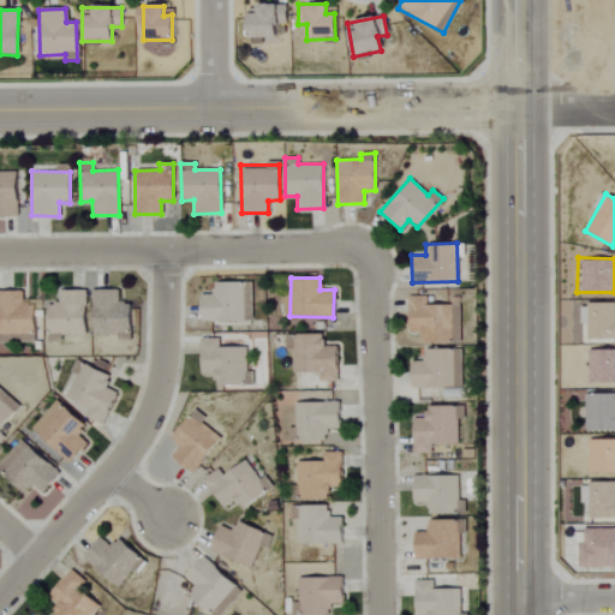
[(199,293),(198,320),(251,321),(252,282),(213,282),(213,293),(199,293)]
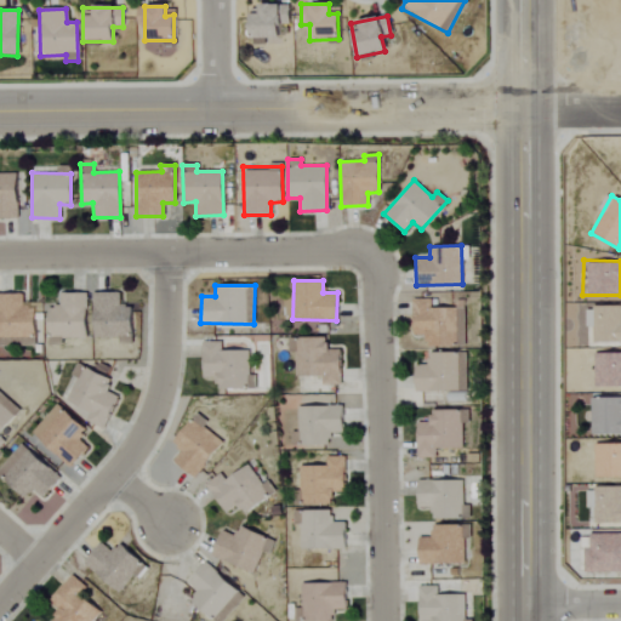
[(92,339),(118,337),(119,343),(131,343),(130,305),(119,305),(118,291),(91,292),(92,339)]
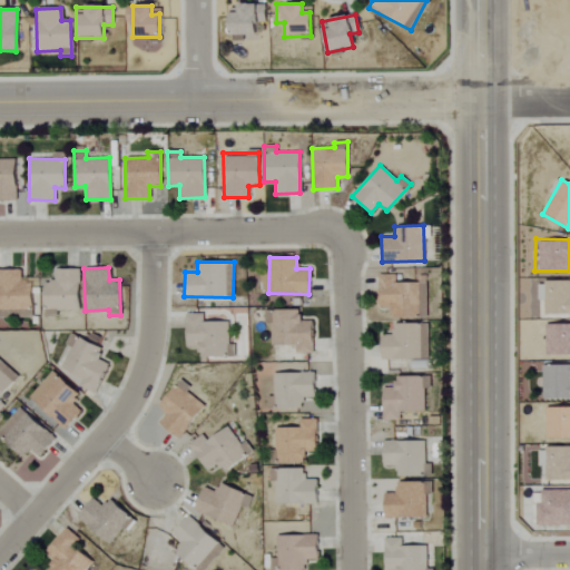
[(78,311),(79,268),(53,268),(53,279),(43,279),(42,316),(56,316),(56,311),(78,311)]
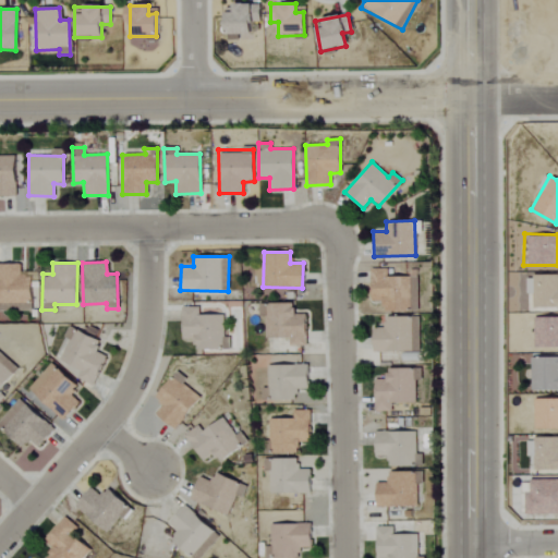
[(0,311),(31,311),(31,276),(20,276),(20,264),(0,264),(0,311)]
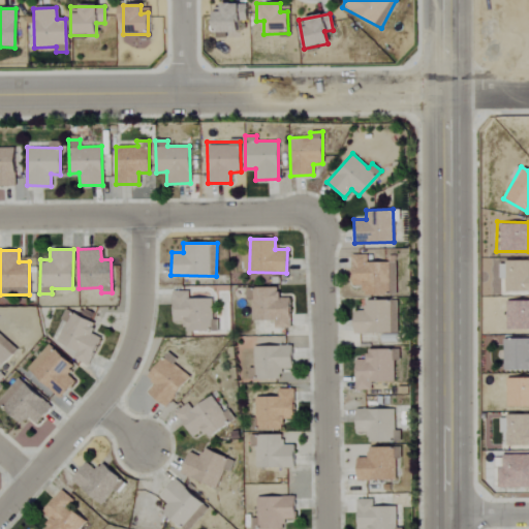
[(363,294),(396,294),(395,261),(367,262),(366,254),(350,255),(350,285),(363,285),(363,294)]
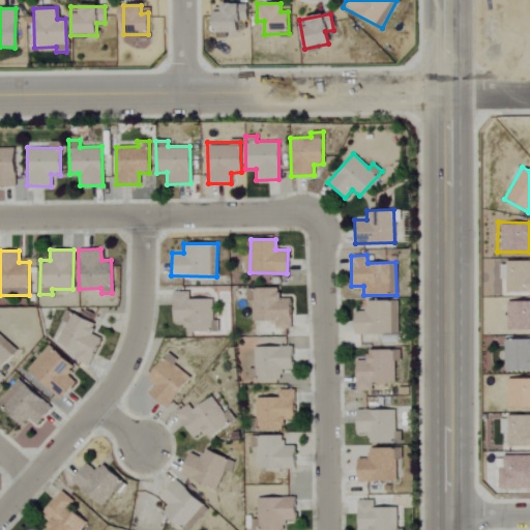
[(529,291),(529,259),(505,260),(504,292),(529,291)]
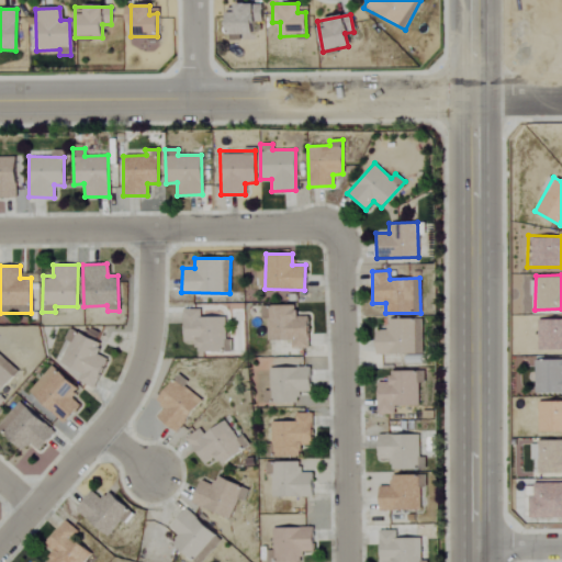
[(306,348),(307,315),(295,315),(295,305),(267,304),(266,339),(290,340),(290,348),(306,348)]
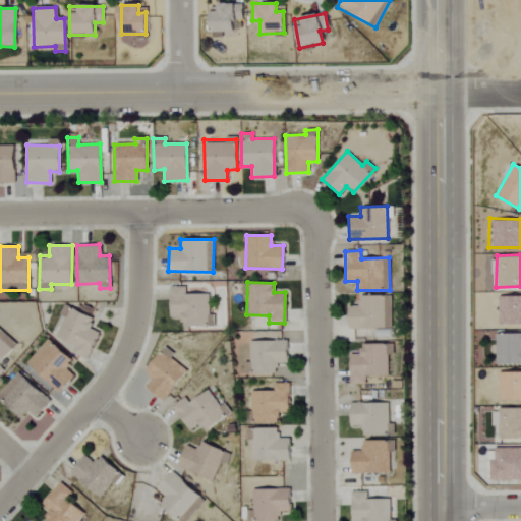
[(184,293),(184,286),(169,286),(169,316),(180,316),(180,326),(214,326),(214,313),(208,313),(208,293),(184,293)]
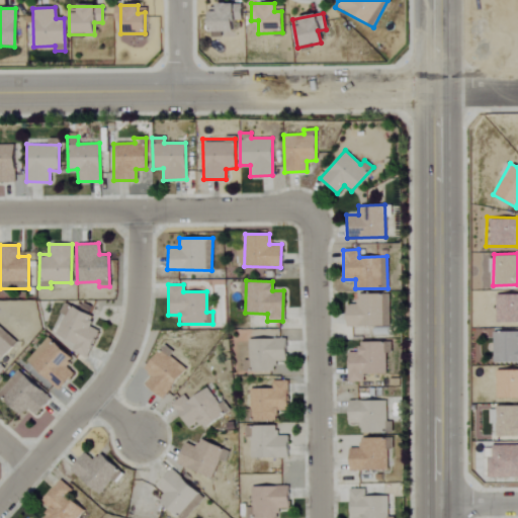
[(345,326),(389,327),(390,294),(355,293),(355,304),(345,304),(345,326)]
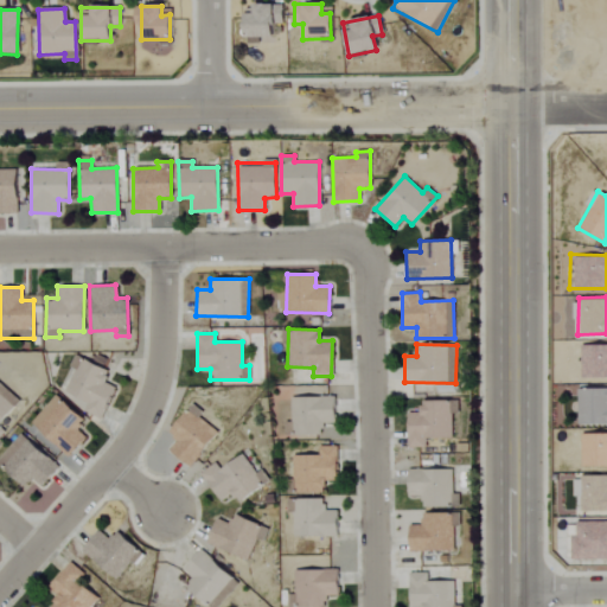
[(606,377),(606,344),(580,345),(580,378),(606,377)]
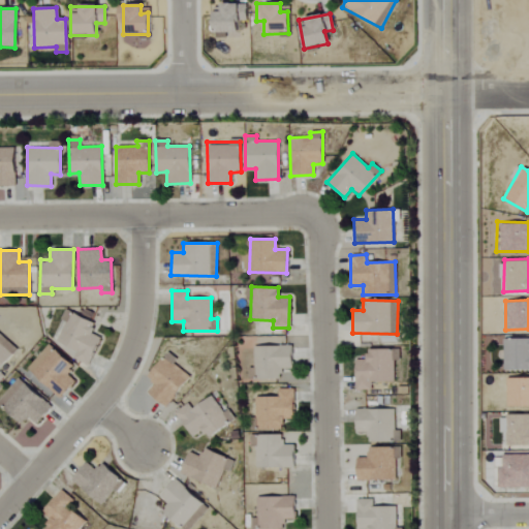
[(99,337),(90,333),(94,323),(68,312),(56,342),(75,351),(71,359),(87,365),(99,337)]
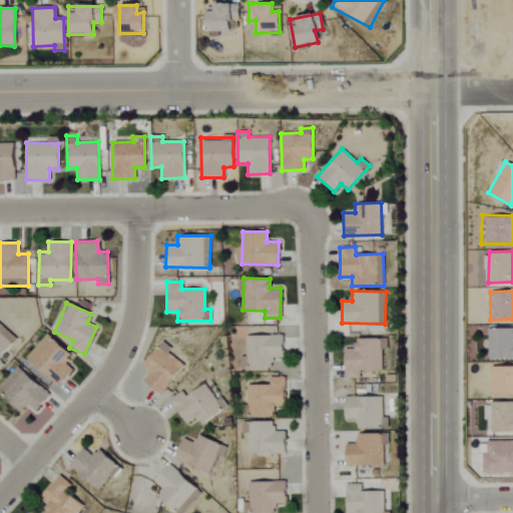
[(0,368),(4,364),(0,361),(0,357),(16,338),(0,324),(0,368)]
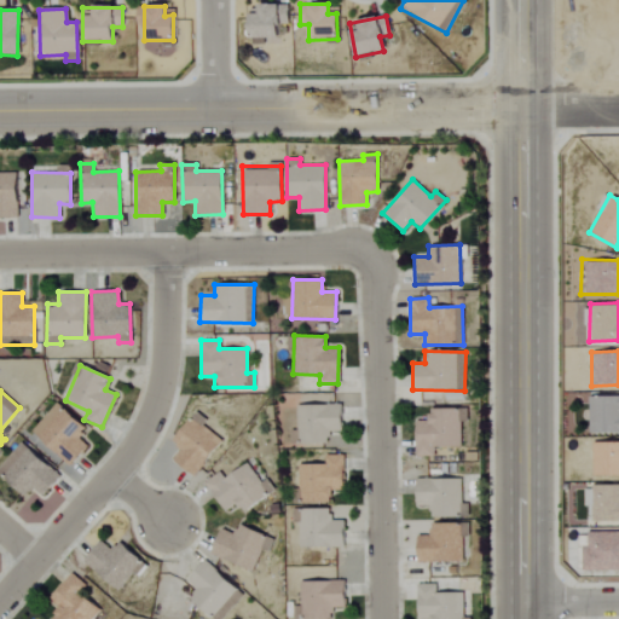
[(588,433),(618,432),(618,394),(586,395),(588,433)]
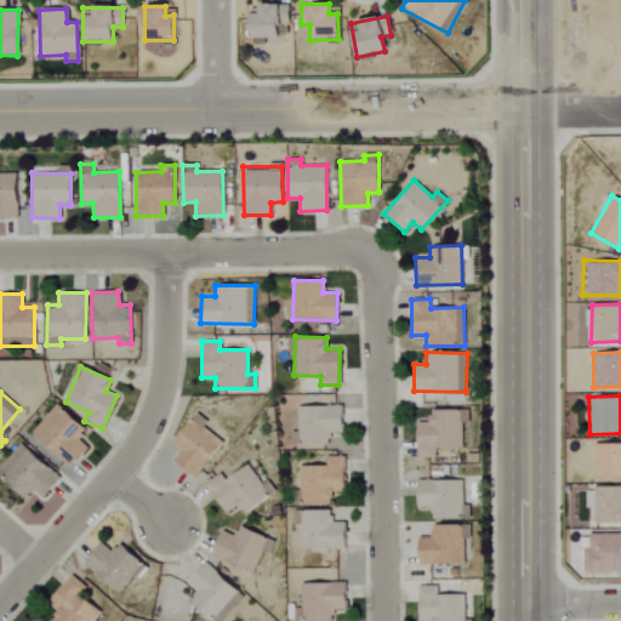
[(86,448),(77,438),(85,429),(57,404),(29,432),(67,467),(86,448)]
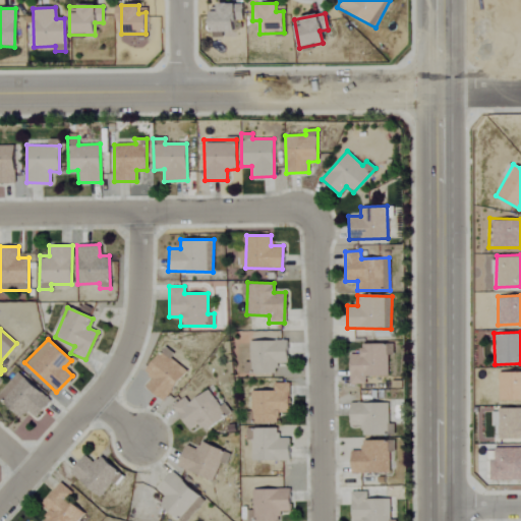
[(248,340),(249,372),(276,372),(276,363),(286,362),(286,340),(248,340)]
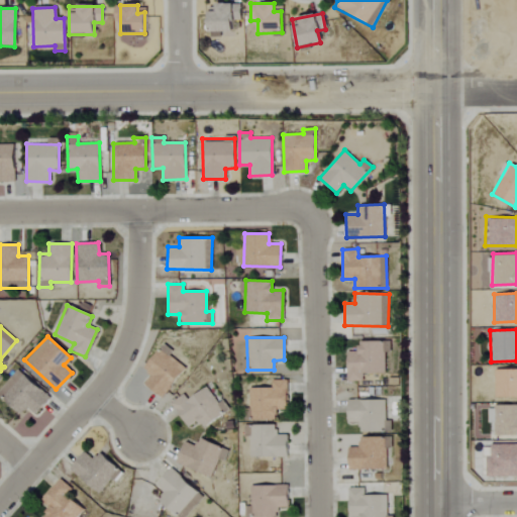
[(363,381),(363,373),(385,373),(384,352),(390,352),(390,340),(356,340),(356,352),(345,352),(345,381),(363,381)]
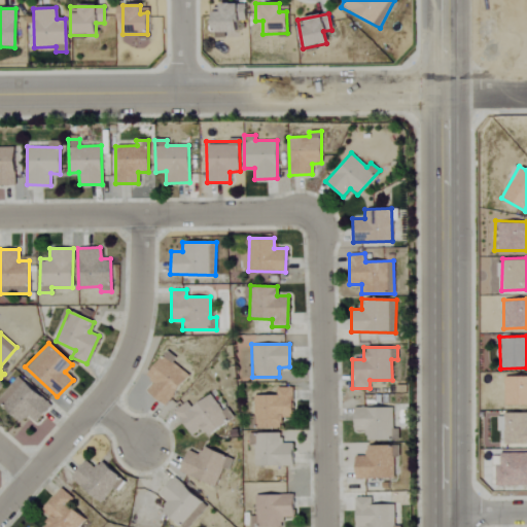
[(172,362),(175,357),(165,350),(146,376),(153,381),(146,391),(165,406),(187,374),(172,362)]
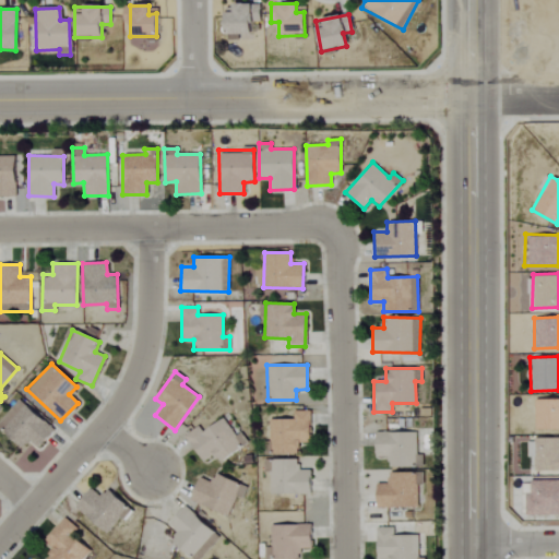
[(534,429),(558,428),(558,397),(534,399),(534,429)]
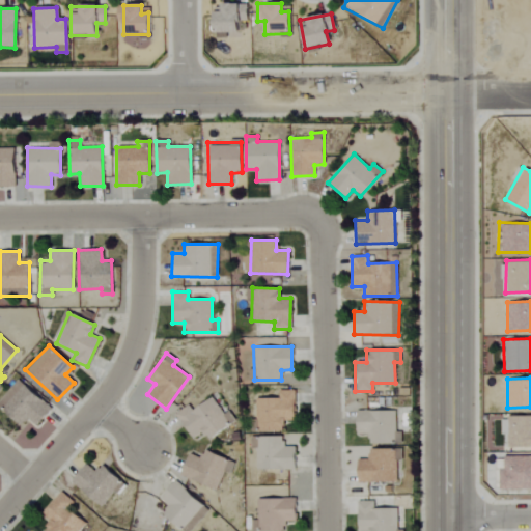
[(36,426),(51,408),(17,380),(0,399),(0,409),(20,426),(26,418),(36,426)]
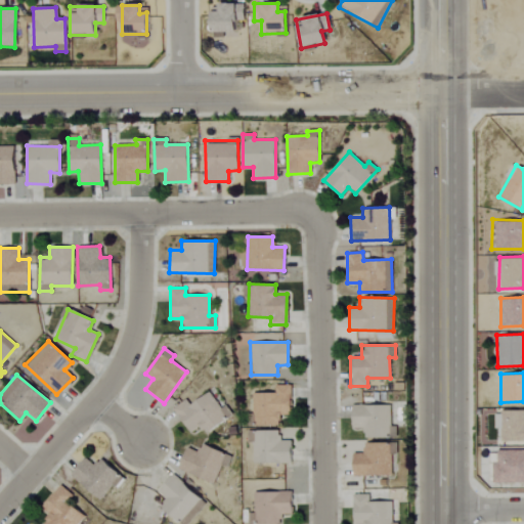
[(252,392),(252,426),(279,425),(279,416),(290,415),(290,385),(274,385),(274,392),(252,392)]
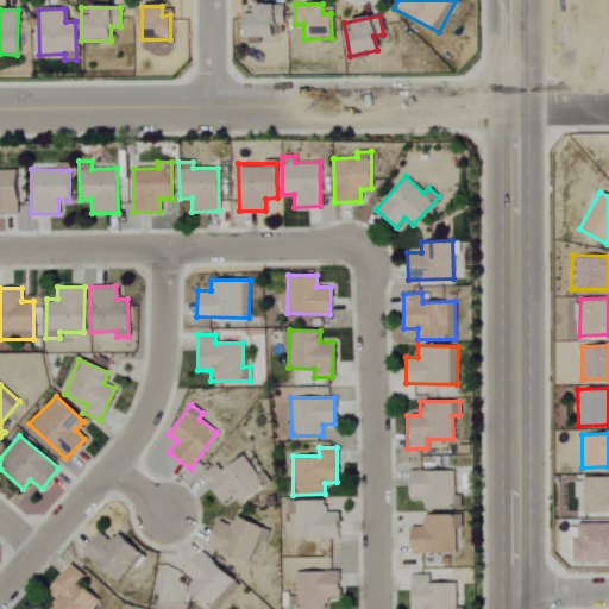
[(256,475),(242,454),(218,471),(214,465),(201,475),(220,503),(232,495),(238,503),(270,482),(262,471),(256,475)]
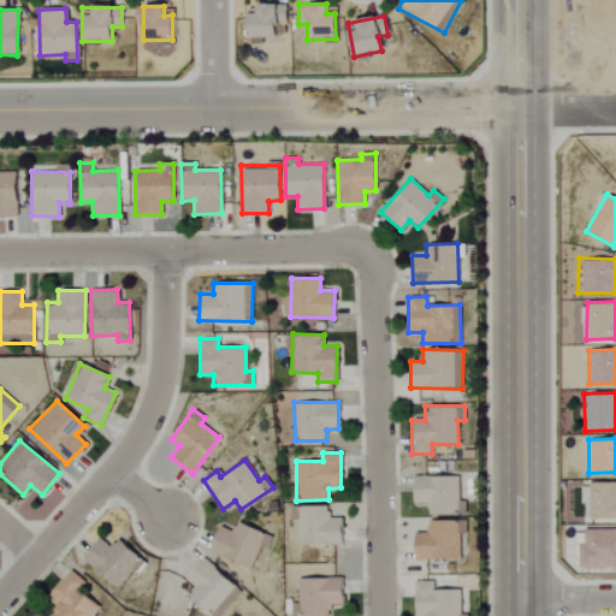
[(458,475),(413,477),(413,503),(426,503),(426,515),(466,514),(466,501),(458,501),(458,475)]
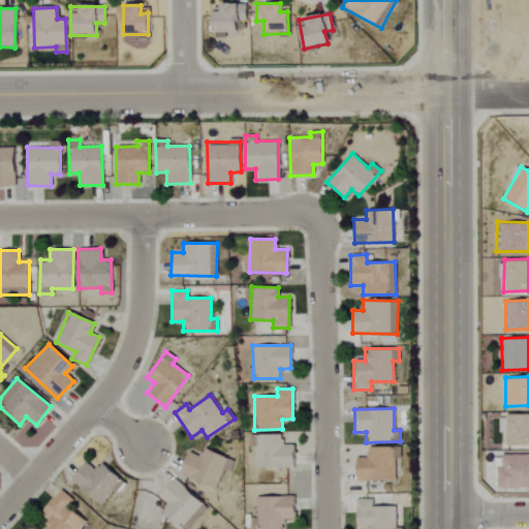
[(528,414),(500,414),(499,445),(528,445),(528,414)]
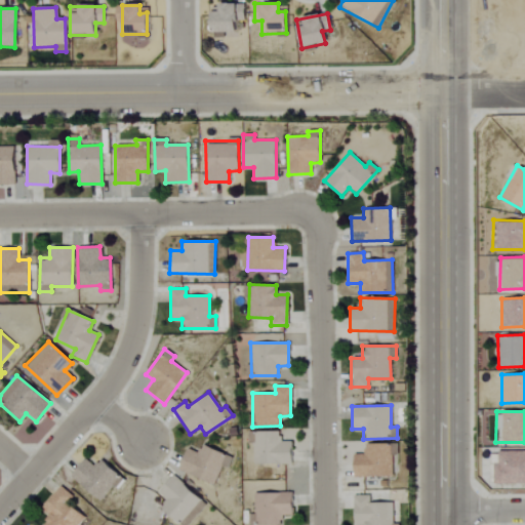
[(253,463),(290,465),(291,441),(279,441),(279,431),(253,431),(253,463)]
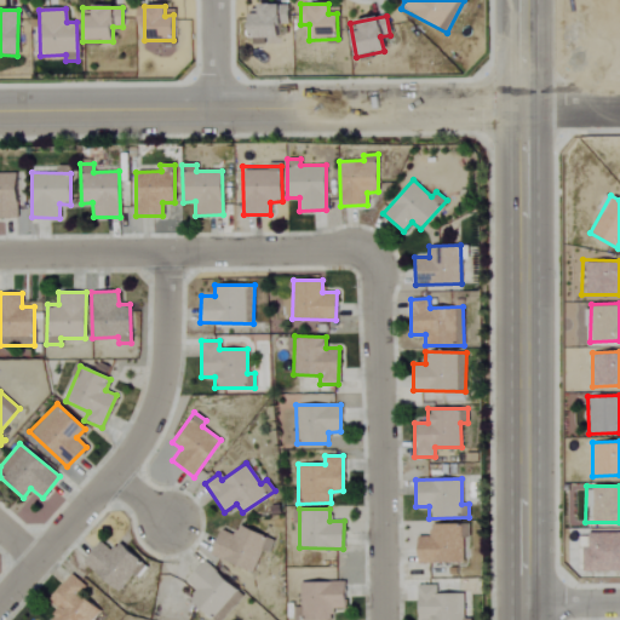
[(463,562),(461,539),(469,539),(469,523),(431,524),(431,535),(417,537),(417,563),(463,562)]
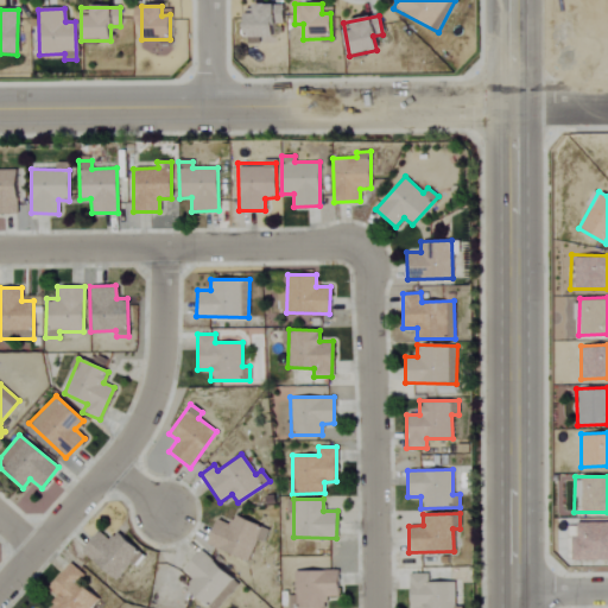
[(248,561),(255,539),(263,543),(268,529),(232,515),(229,524),(215,519),(206,545),(248,561)]
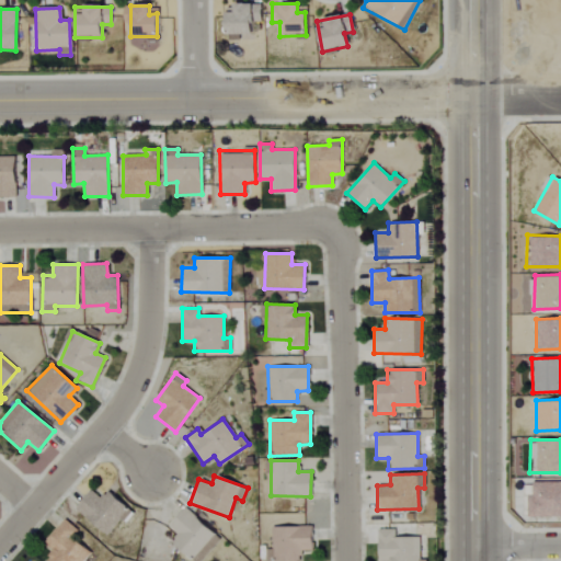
[(526,495),(527,517),(560,516),(560,481),(531,482),(531,495),(526,495)]
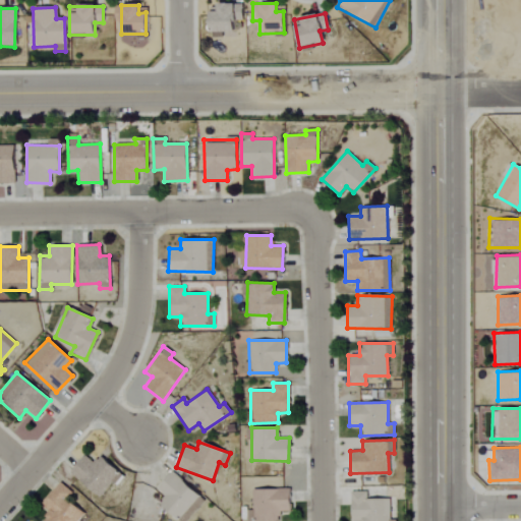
[(92,463),(84,455),(69,470),(98,499),(120,475),(100,455),(92,463)]
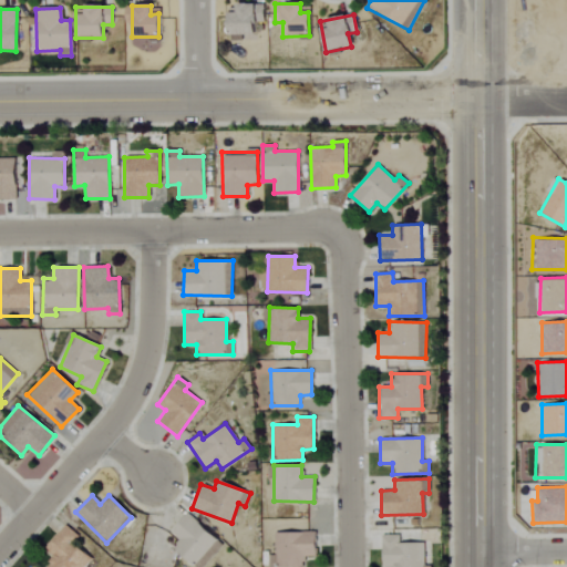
[(193,566),(200,566),(222,545),(186,513),(169,531),(179,539),(173,547),(193,566)]
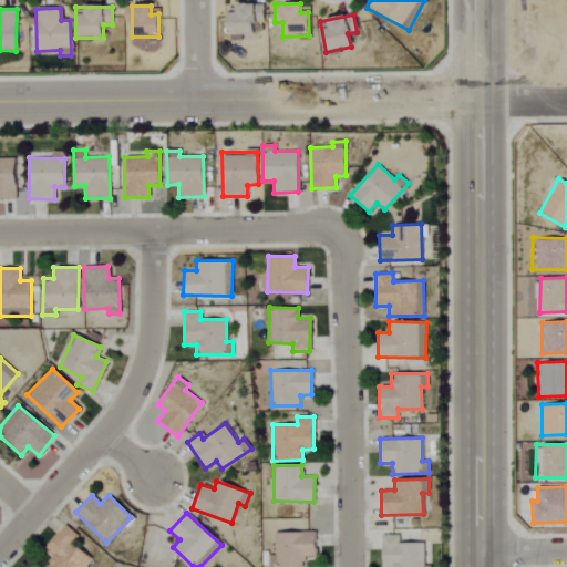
[(83,566),(91,559),(71,542),(76,535),(64,524),(44,547),(54,556),(44,566),(83,566)]
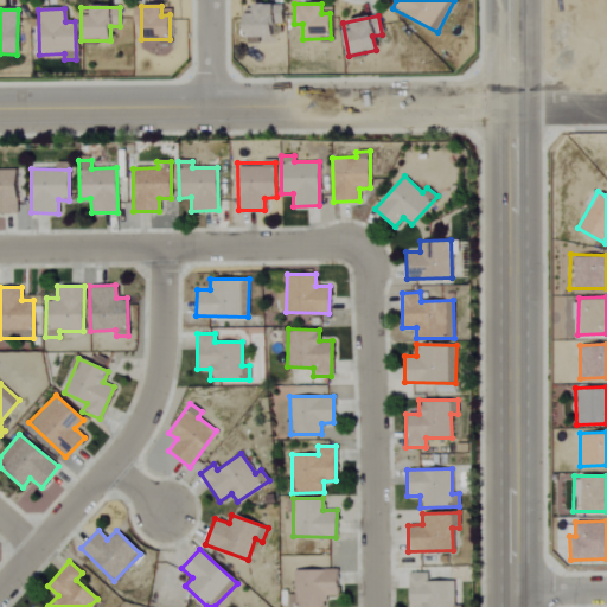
[(293,606),(324,606),(325,596),(337,595),(337,569),(293,570),(293,606)]
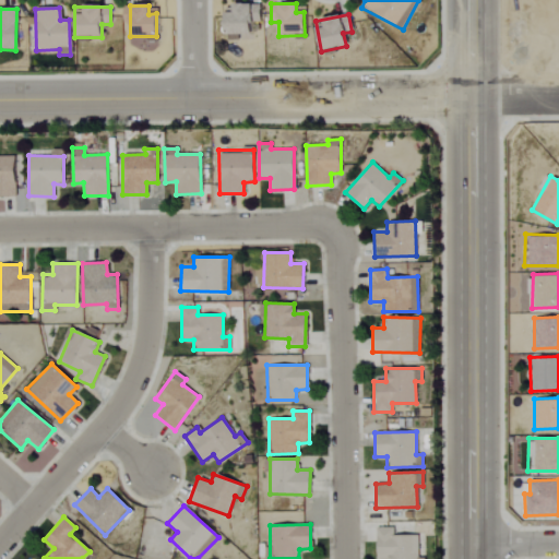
[(392,527),(376,527),(376,558),(389,558),(424,558),(424,557),(418,557),(418,535),(392,535),(392,527)]
